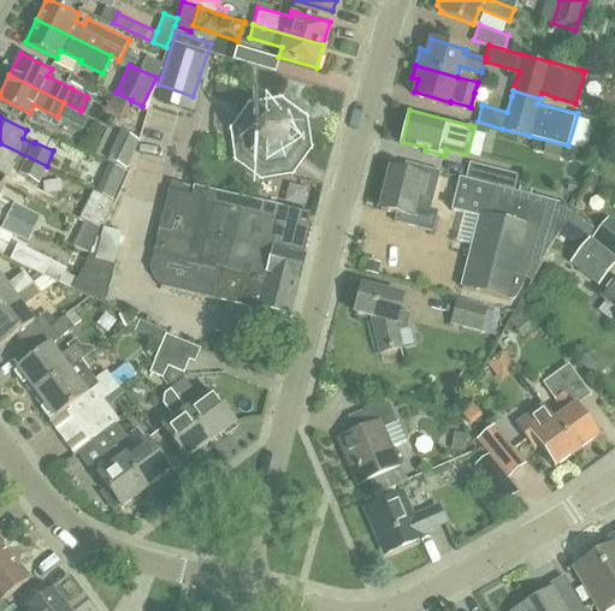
[(283,155),(290,143),(288,124),(275,117),(258,119),(248,132),(250,150),(265,159),(283,155)]
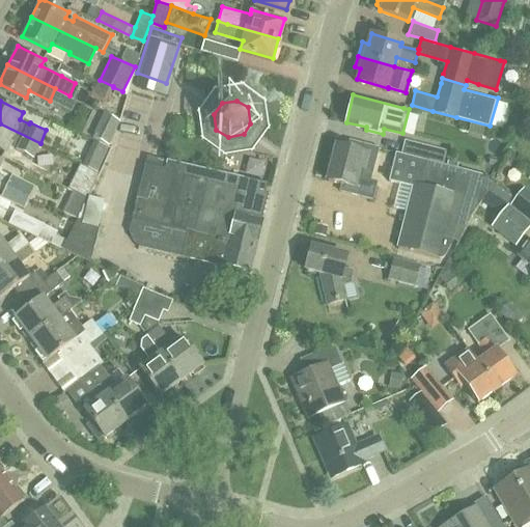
[(98,139),(109,144),(120,119),(104,111),(92,136),(98,139)]
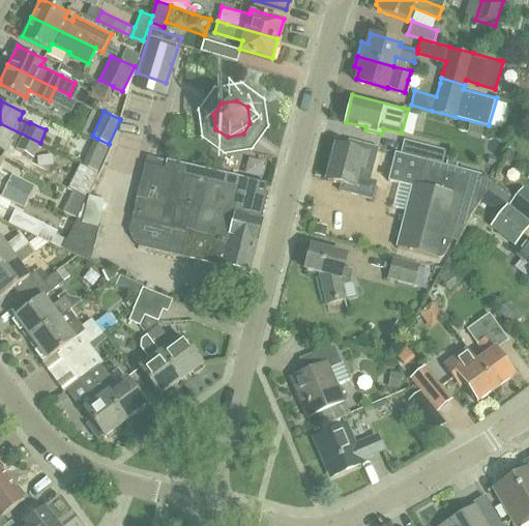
[(40,143),(0,123),(0,146),(5,149),(8,142),(19,146),(18,148),(33,156),(40,143)]
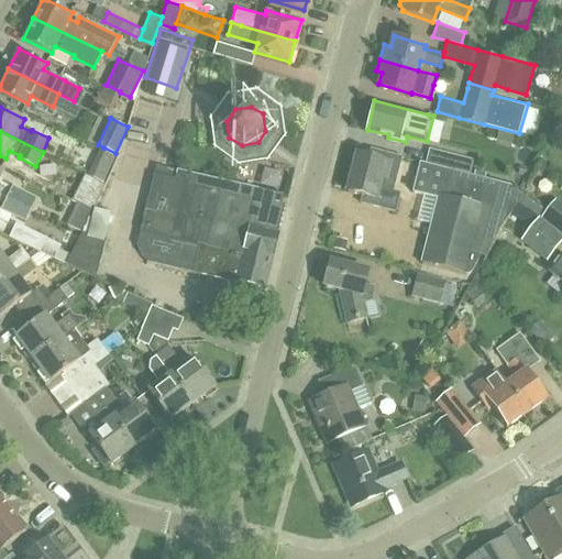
[(428,145),(423,161),(466,172),(470,159),(459,155),(460,153),(428,145)]
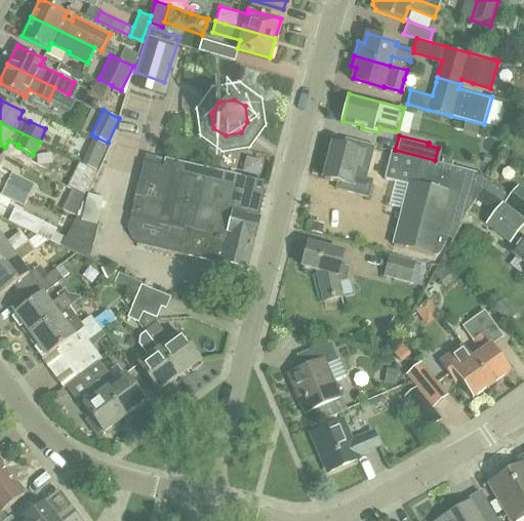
[(328,145),(324,161),(328,162),(324,176),(338,181),(336,187),(368,195),(372,178),(365,176),(373,146),(376,147),(376,146),(346,136),(346,138),(347,138),(345,147),(333,144),(332,146),(328,145)]
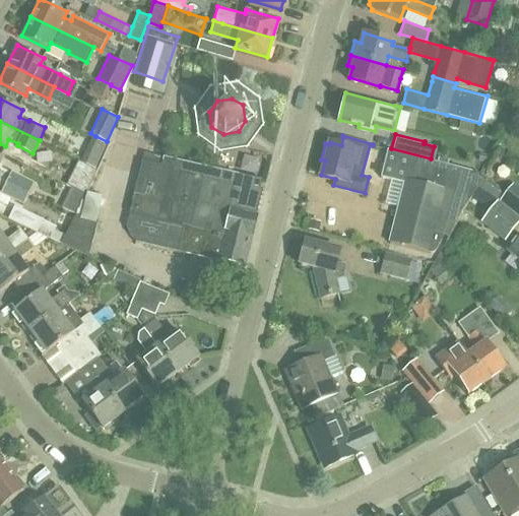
[(95,136),(83,160),(96,168),(110,142),(107,141),(95,136)]
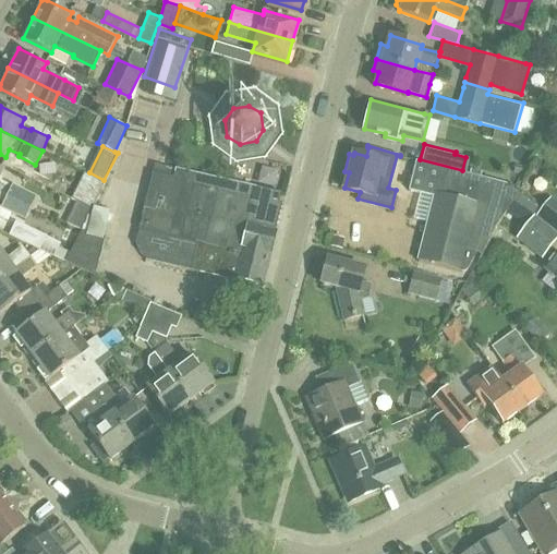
[(414,157),(408,187),(422,191),(423,187),(435,190),(419,259),(460,268),(465,268),(469,265),(474,254),(475,249),(482,221),(488,194),(501,197),(505,181),(462,170),(420,159),(414,157)]
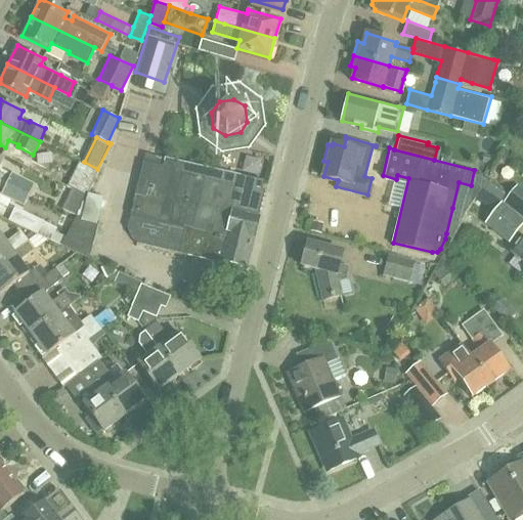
[(242,173),(220,168),(146,149),(128,223),(137,240),(247,267),(259,216),(258,215),(264,189),(261,188),(264,179),(242,173)]
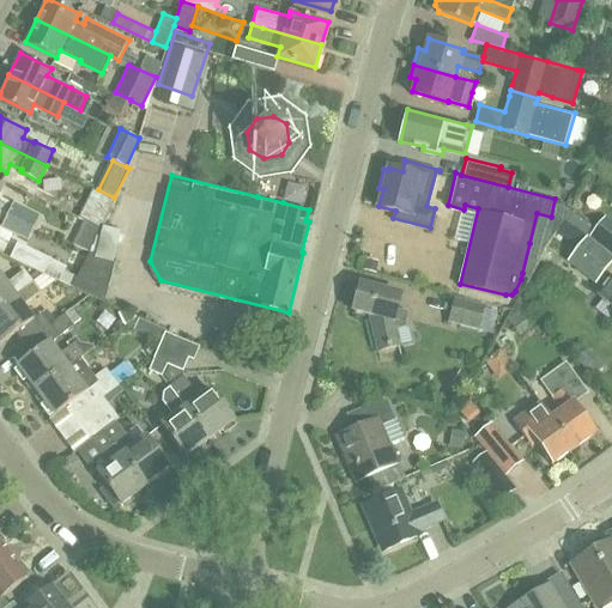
[(0,182),(0,210),(10,216),(35,226),(41,213),(17,202),(16,204),(0,195),(0,182),(0,183),(0,182)]
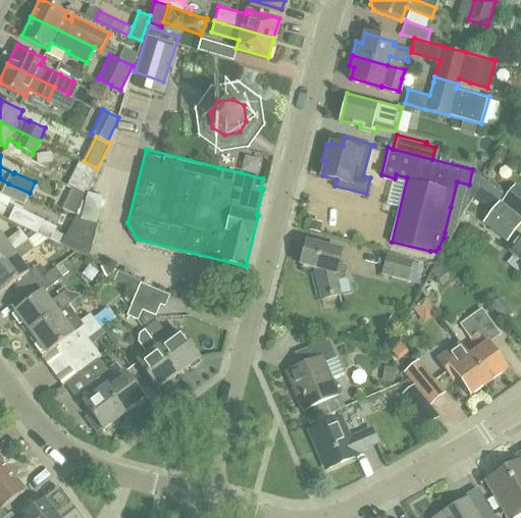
[(80,159),(67,183),(88,193),(99,169),(97,168),(84,161),(80,159)]
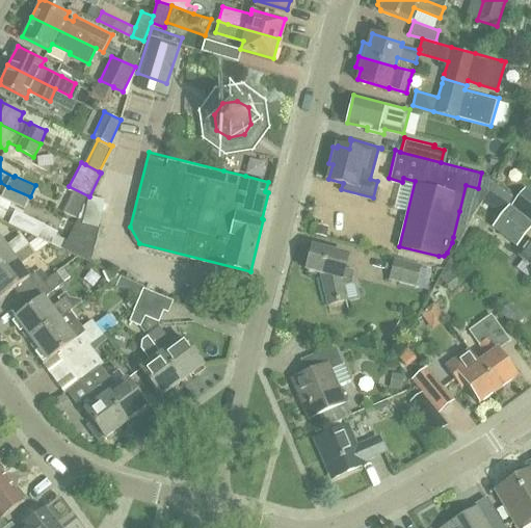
[(466,185),(459,211),(472,214),(489,186),(493,175),(481,173),(478,188),(466,185)]
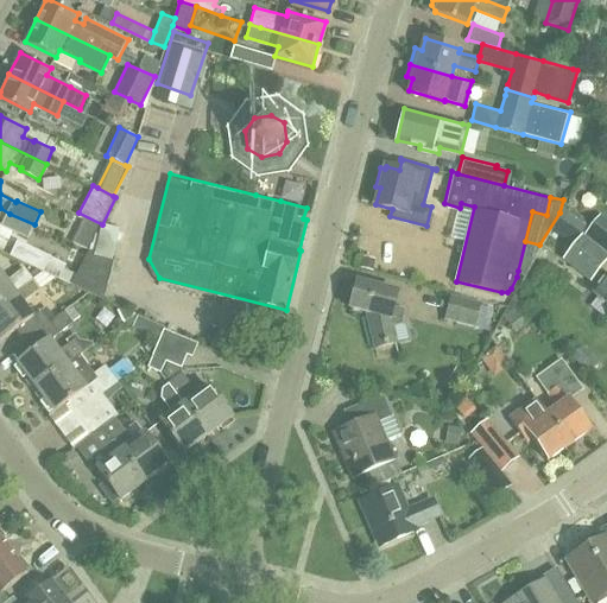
[(563,200),(560,213),(586,232),(606,248),(606,220),(600,215),(594,222),(563,200)]
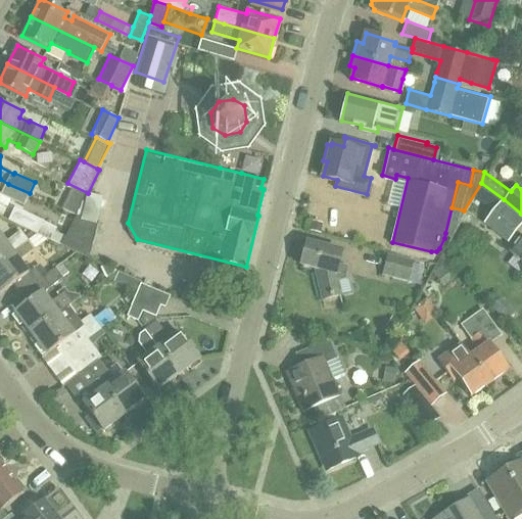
[(8,184),(0,179),(0,191),(25,203),(30,193),(8,184)]
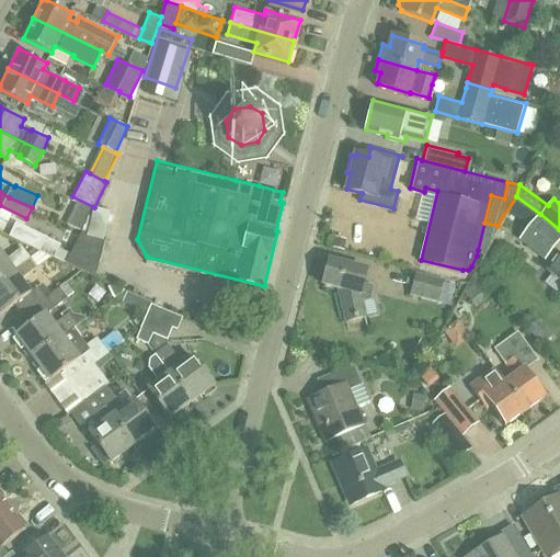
[(82,229),(70,252),(67,261),(96,274),(106,236),(105,236),(111,211),(94,207),(72,196),(72,197),(78,201),(68,223),(82,229)]
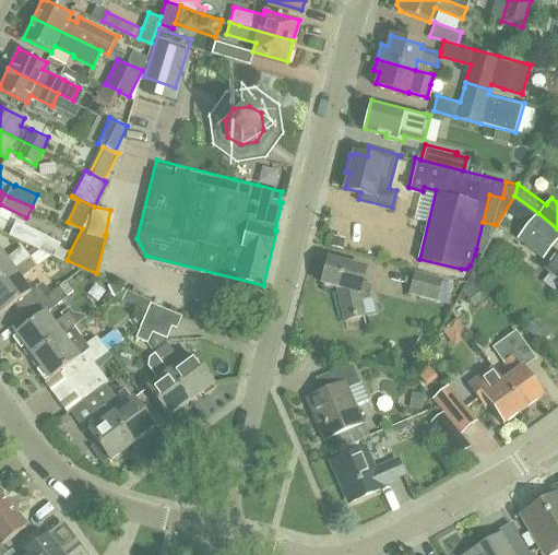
[(557,231),(535,213),(518,237),(543,257),(557,237),(557,231)]
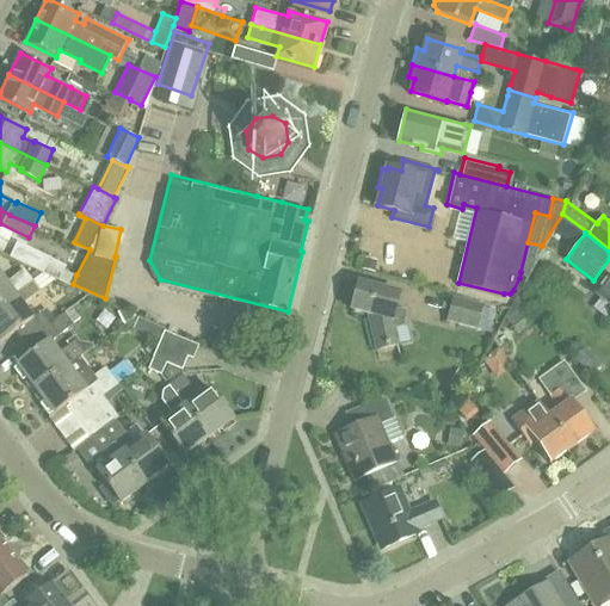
[(12,255),(42,271),(60,278),(67,263),(50,255),(19,240),(12,255)]
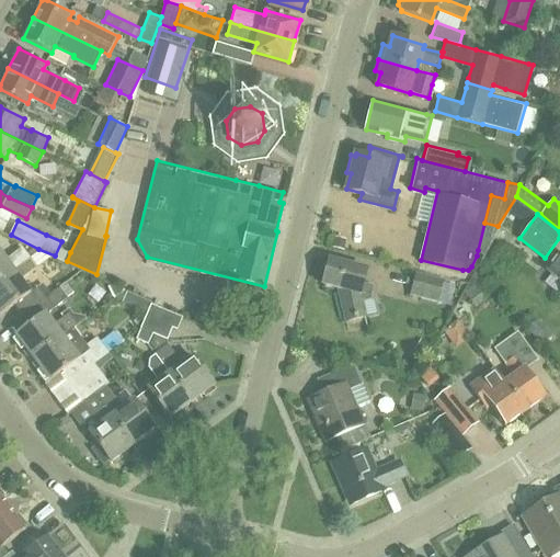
[(0,277),(13,269),(29,256),(21,246),(4,258),(0,251),(0,277)]
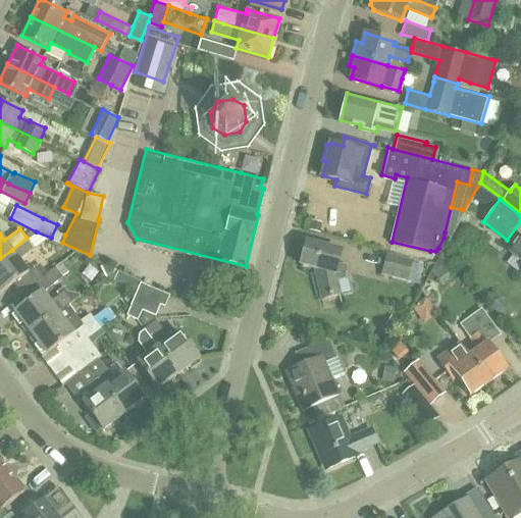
[(520,236),(509,250),(520,259),(520,236)]
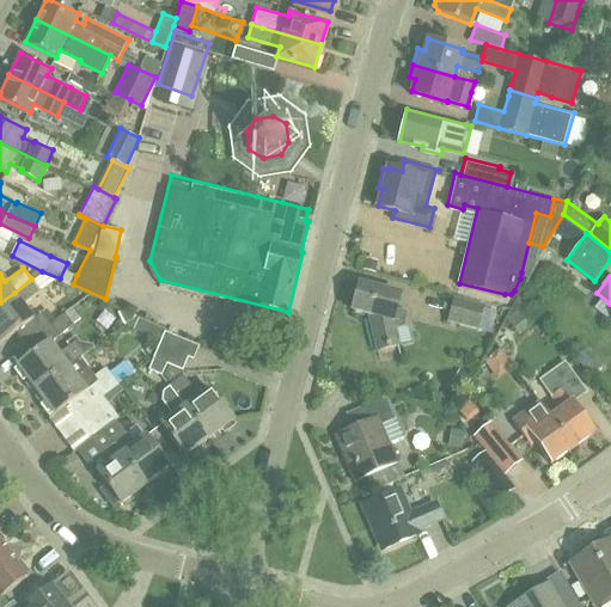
[(359,281),(352,308),(370,313),(379,348),(399,343),(395,326),(405,324),(405,320),(409,308),(396,306),(399,293),(359,281)]
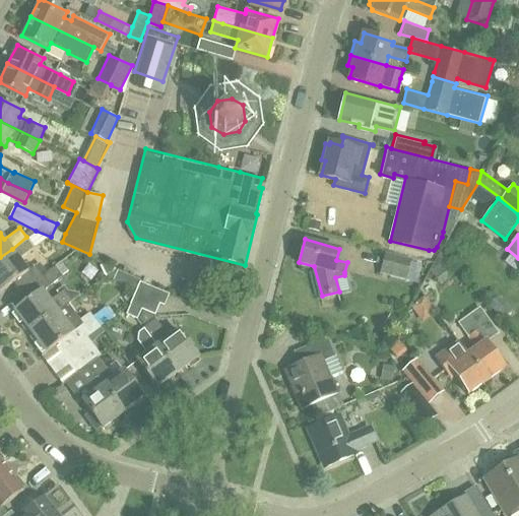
[(12,249),(0,257),(0,288),(12,279),(20,291),(42,273),(35,264),(27,269),(12,249)]
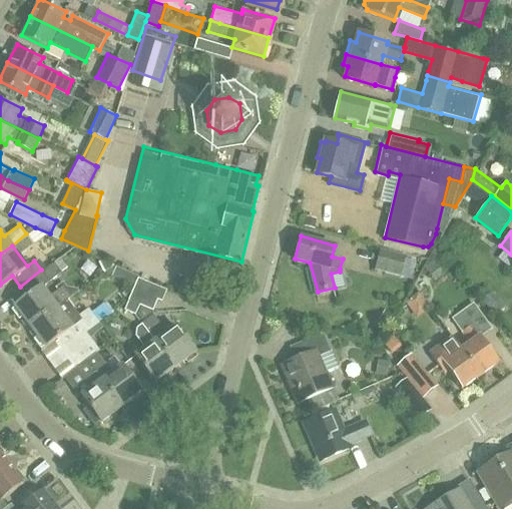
[(417,259),(406,257),(407,253),(381,246),(375,269),(401,276),(402,273),(412,275),(417,259)]
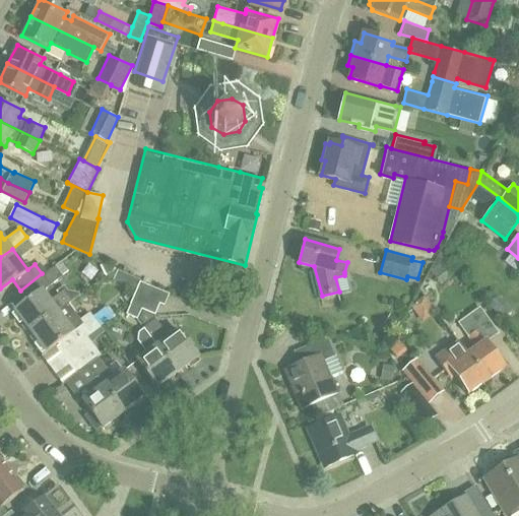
[(439,279),(454,267),(446,257),(431,269),(439,279)]
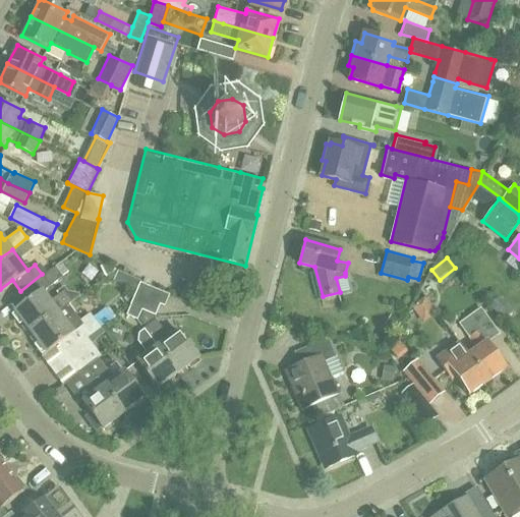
[(42,274),(20,291),(27,300),(14,309),(31,331),(58,310),(69,301),(71,299),(63,289),(50,299),(42,289),(62,275),(54,265),(42,275),(42,274)]
